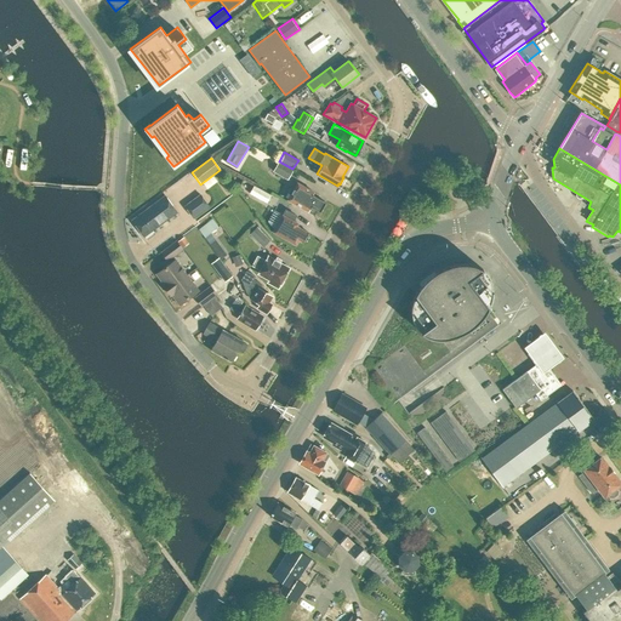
[(273,172),(288,181),(294,171),(278,163),(273,172)]
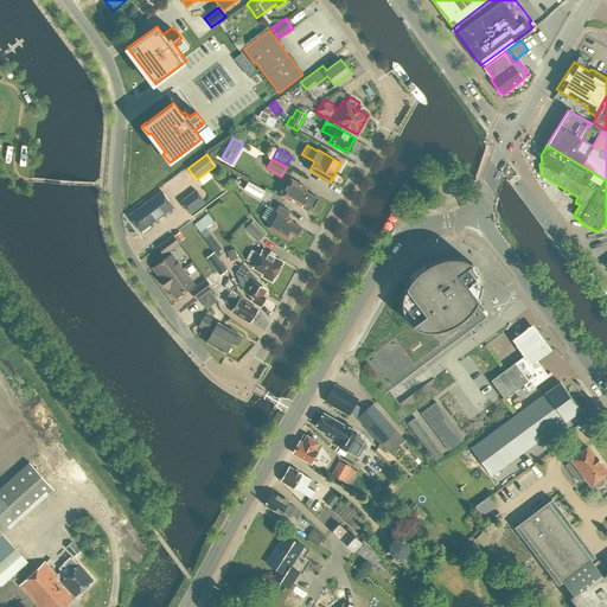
[(282,192),(280,195),(307,210),(310,205),(313,206),(313,205),(317,205),(319,202),(318,198),(318,197),(306,190),(307,187),(289,178),(286,184),(285,184),(281,191),(282,192)]
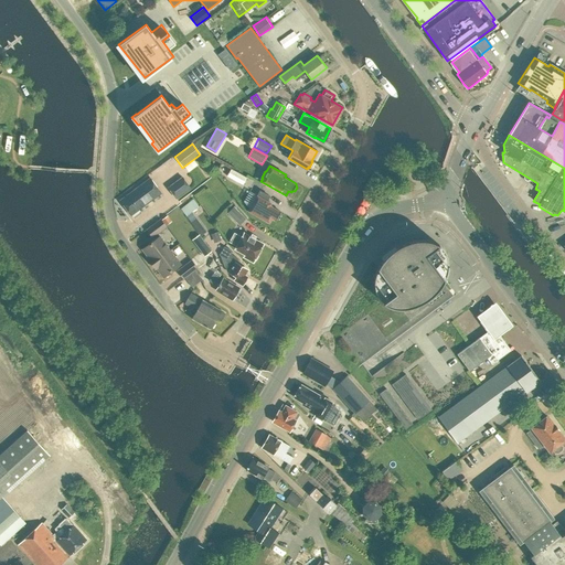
[(226,177),(243,185),(247,178),(231,169),(226,177)]
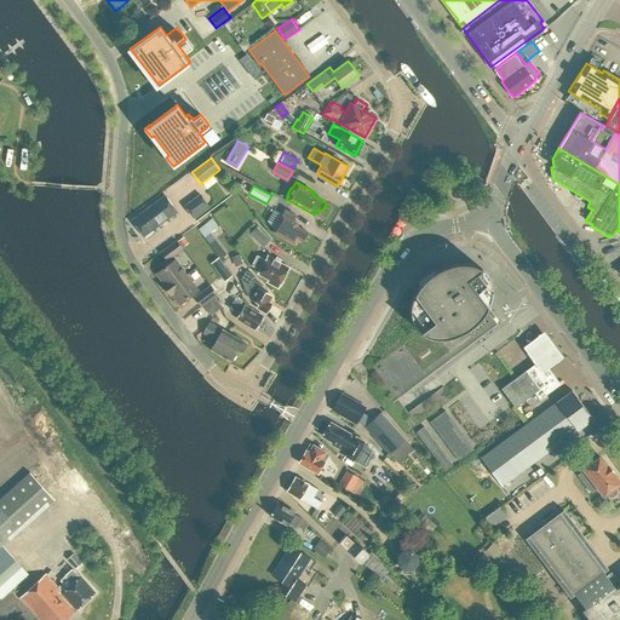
[(200,194),(183,206),(193,218),(210,206),(200,194)]
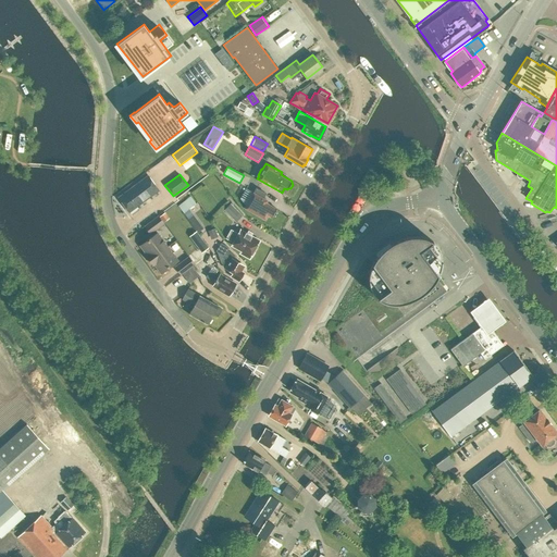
[(119,197),(130,212),(159,190),(148,175),(119,197)]
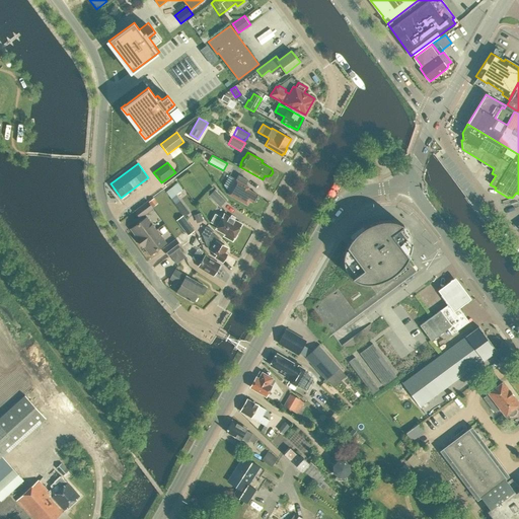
[(339,187),(342,189),(343,188),(345,184),(346,181),(343,180),(345,176),(344,175),(346,172),(344,171),(336,184),(339,187)]
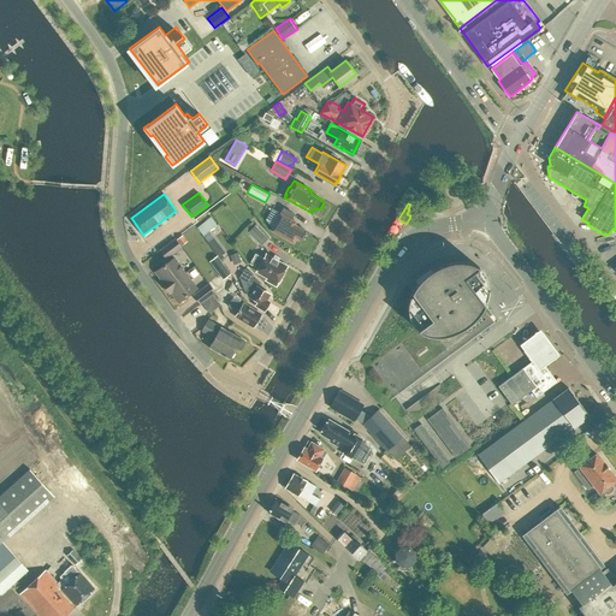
[(304,238),(306,235),(306,230),(295,224),(296,221),(290,218),(292,213),(284,207),(280,213),(280,212),(271,230),(294,243),(296,238),(300,240),(304,238)]
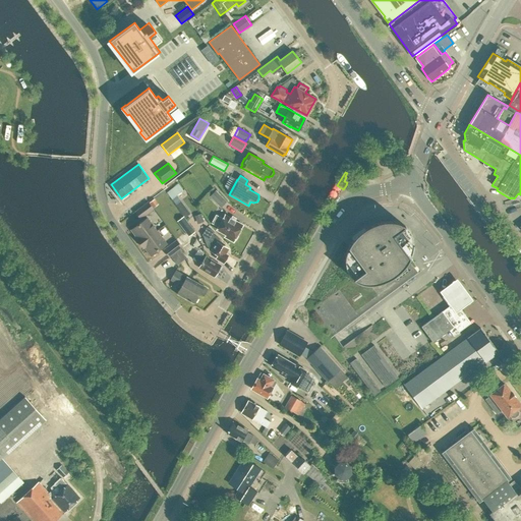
[(178,184),(167,192),(172,199),(183,190),(178,184)]
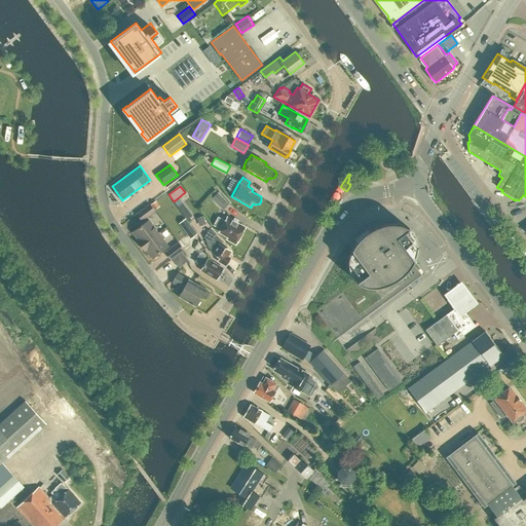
[(229,203),(218,192),(212,198),(223,210),(229,203)]
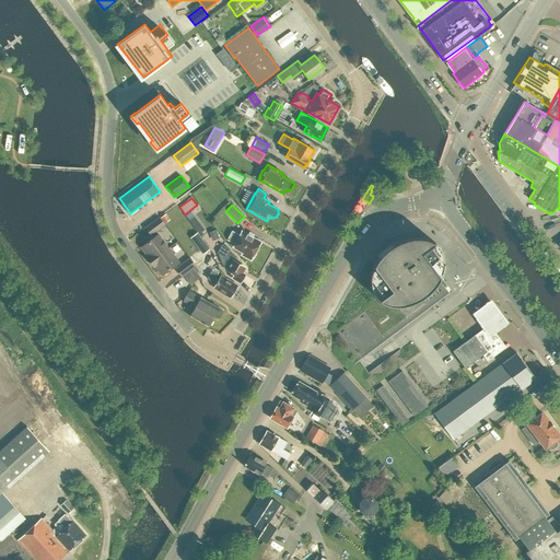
[(164,213),(160,217),(164,223),(168,220),(164,213)]
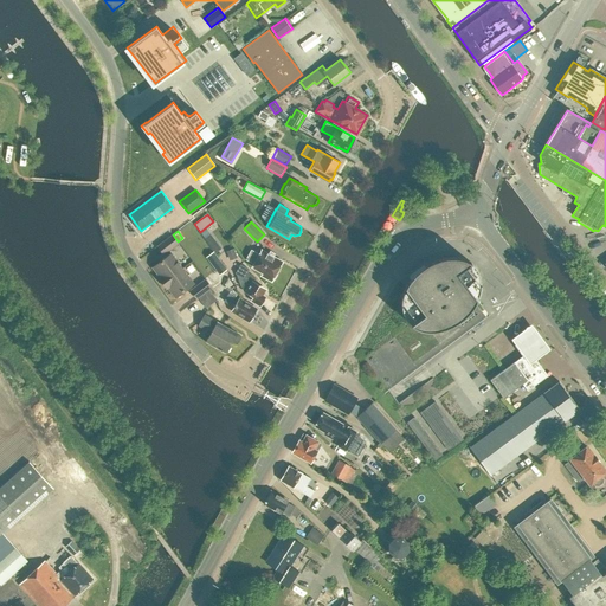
[(163,256),(179,244),(172,234),(156,246),(163,256)]
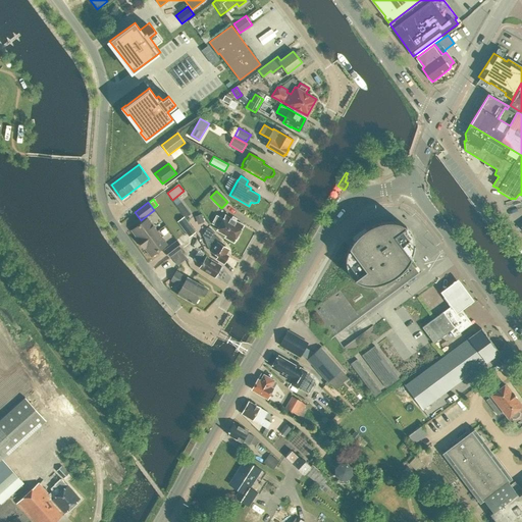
[(198,224),(204,222),(202,214),(195,216),(198,224)]
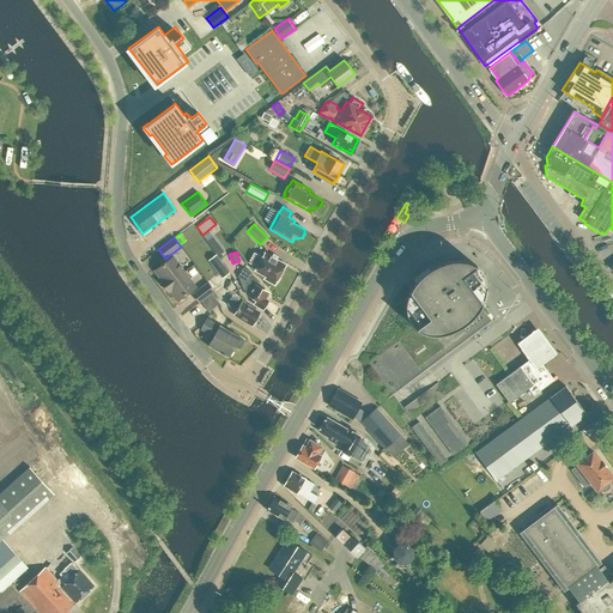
[(279,274),(285,263),(265,253),(262,258),(254,253),(249,262),(258,267),(256,269),(267,275),(266,278),(274,283),(274,281),(278,281),(280,278),(279,274)]
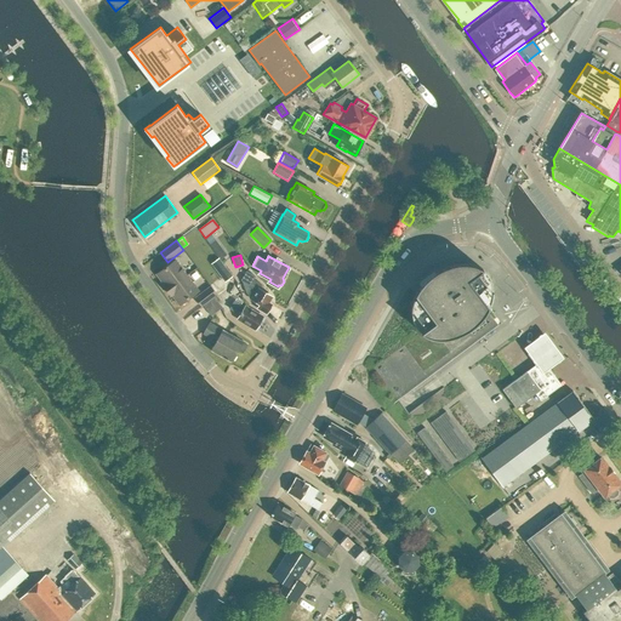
[(232,275),(218,257),(211,263),(221,275),(226,281),(231,277),(232,275)]
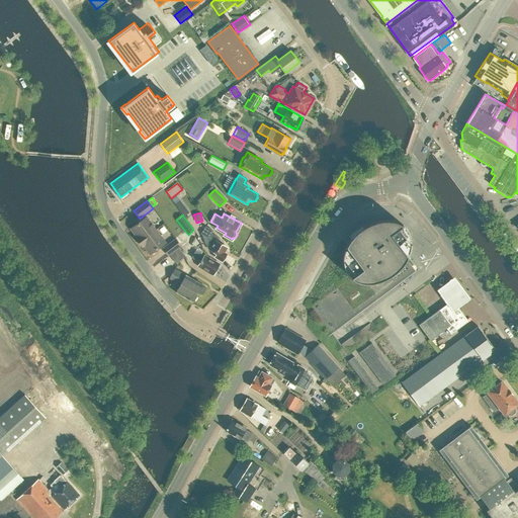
[(136,237),(140,242),(156,230),(146,217),(131,229),(137,237),(136,237)]
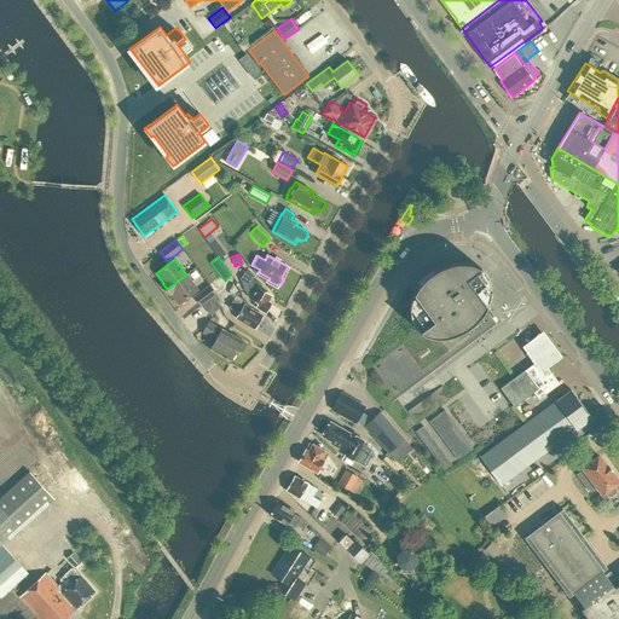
[(486,308),(487,306),(487,305),(489,301),(490,296),(491,294),(491,291),(491,290),(491,287),(491,285),(491,283),(490,281),(490,279),(489,277),(487,276),(487,275),(485,272),(484,271),(482,270),(481,268),(478,266),(474,265),(470,264),(467,262),(463,262),(457,262),(452,264),(447,265),(443,266),(438,268),(434,271),(429,273),(428,275),(426,277),(424,278),(421,282),(417,285),(415,290),(412,295),(411,300),(410,305),(410,308),(410,312),(410,316),(411,319),(412,323),(415,327),(417,329),(420,331),(423,334),(427,335),(431,336),(434,337),(438,337),(441,337),(446,337),(450,336),(455,334),(460,333),(464,330),(469,327),(473,323),(478,319),(481,316),(482,313),(484,312),(485,310),(486,308)]
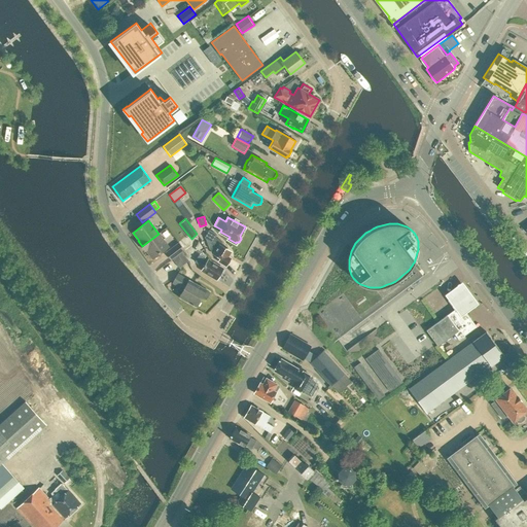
[(222,241),(215,237),(216,234),(209,230),(205,238),(211,241),(210,243),(212,244),(210,248),(214,250),(213,252),(220,257),(218,260),(225,265),(230,258),(227,256),(231,251),(219,245),(222,241)]
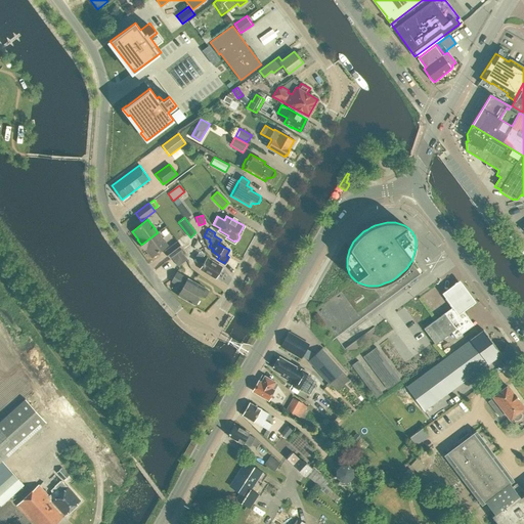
[(167,245),(158,232),(141,245),(144,249),(145,248),(151,257),(167,245)]
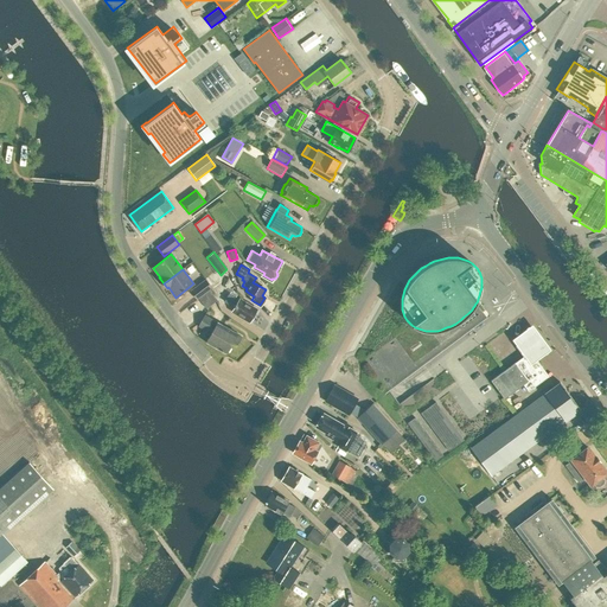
[(212,287),(218,282),(210,272),(204,276),(212,287)]
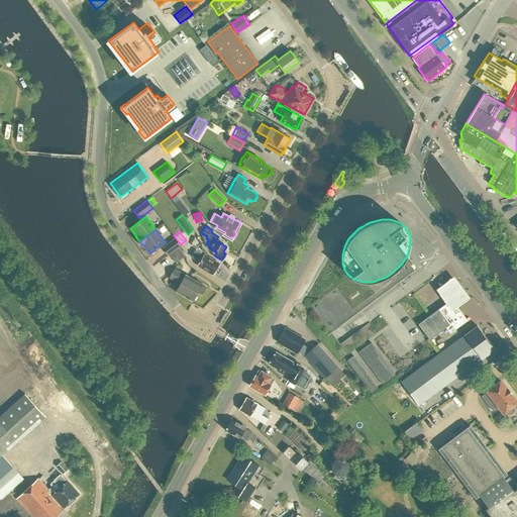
[(175,237),(162,247),(168,255),(181,245),(175,237)]
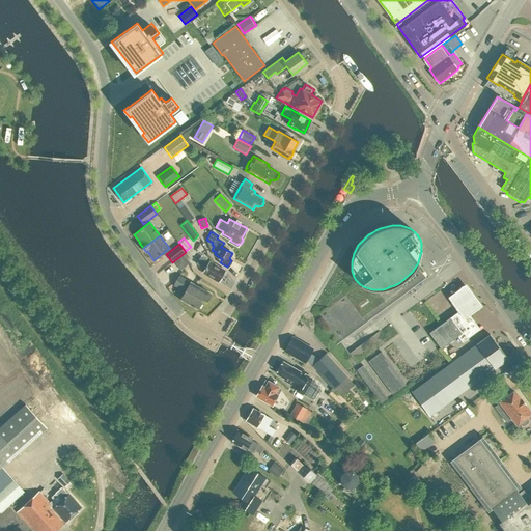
[(184,254),(174,261),(180,270),(190,262),(184,254)]
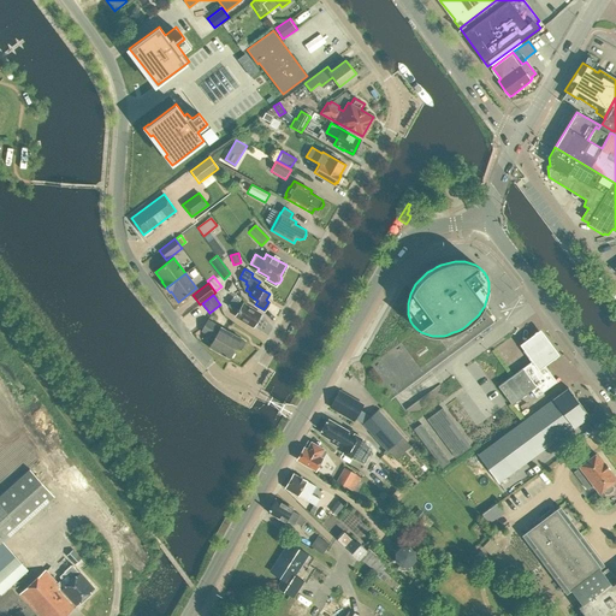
[(235,298),(234,298),(229,307),(240,313),(237,317),(254,326),(261,314),(246,304),(244,306),(240,302),(241,300),(236,296),(235,298)]
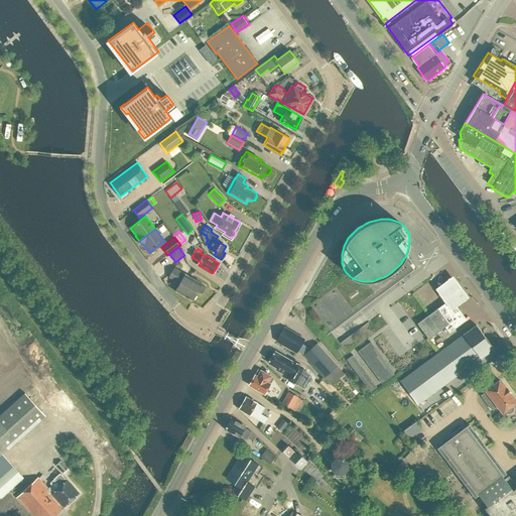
[(331,333),(332,333),(361,310),(416,269),(406,255),(405,257),(404,258),(403,260),(402,261),(401,263),(398,266),(394,269),(391,272),(387,275),(383,277),(379,278),(375,280),(372,281),(368,281),(365,281),(362,281),(359,280),(356,279),(353,278),(350,276),(310,305),(331,333)]
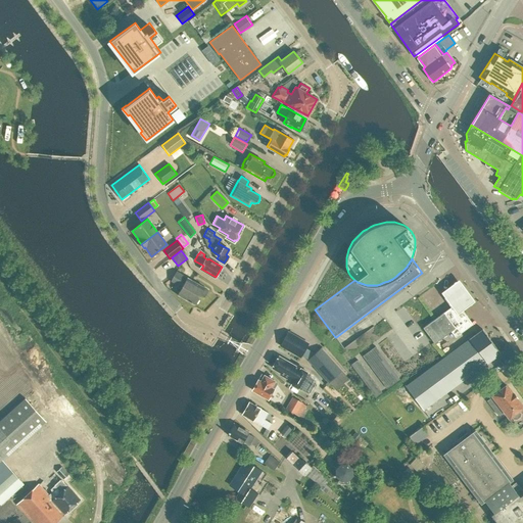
[(205,287),(177,271),(171,281),(178,285),(177,288),(180,290),(177,294),(195,304),(200,296),(203,298),(208,289),(205,288),(205,287)]
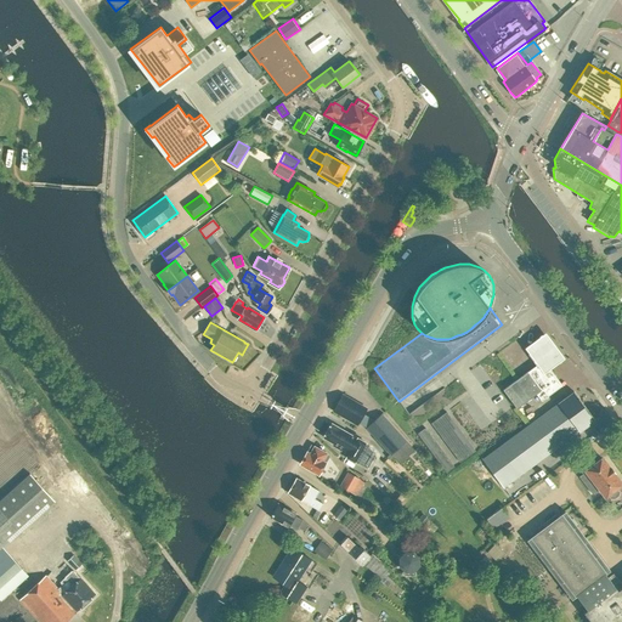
[(525,350),(536,366),(542,374),(548,369),(554,365),(561,360),(544,337),(537,341),(525,350)]
